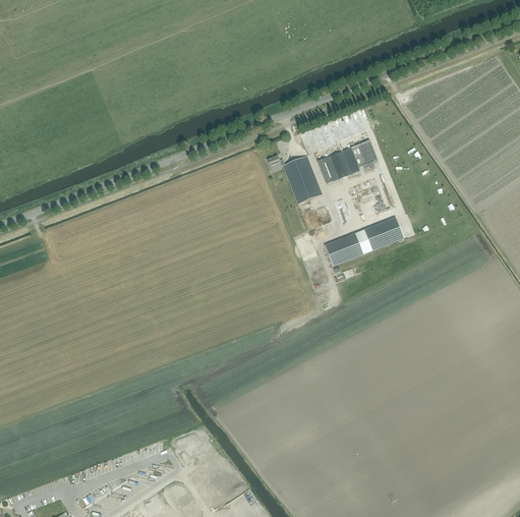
[(369,137),(350,145),(358,165),(378,158),(369,137)]
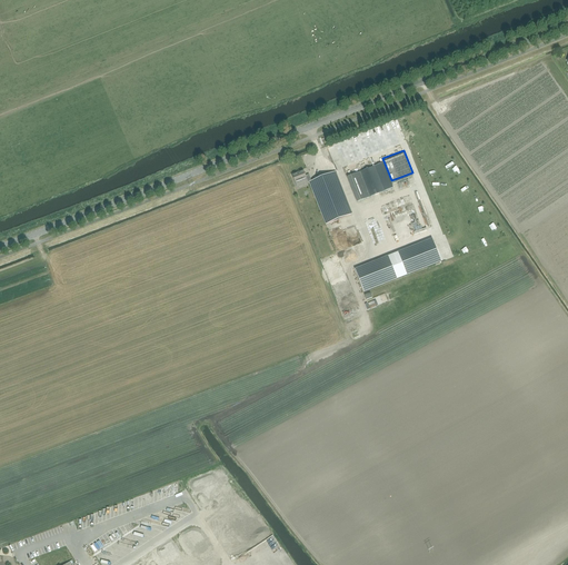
[(374,162),(346,172),(356,198),(384,187),(374,162)]
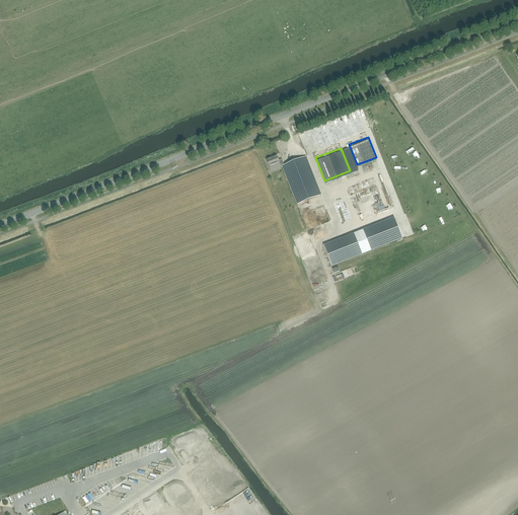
[(280,163),(281,162),(283,161),(281,155),(278,156),(276,152),(266,156),(269,164),(279,160),(280,163)]
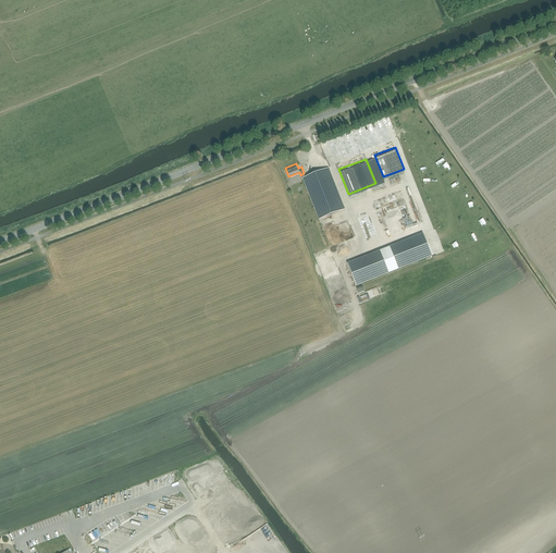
[(301,174),(318,216),(344,206),(328,164),(304,173),(301,174)]
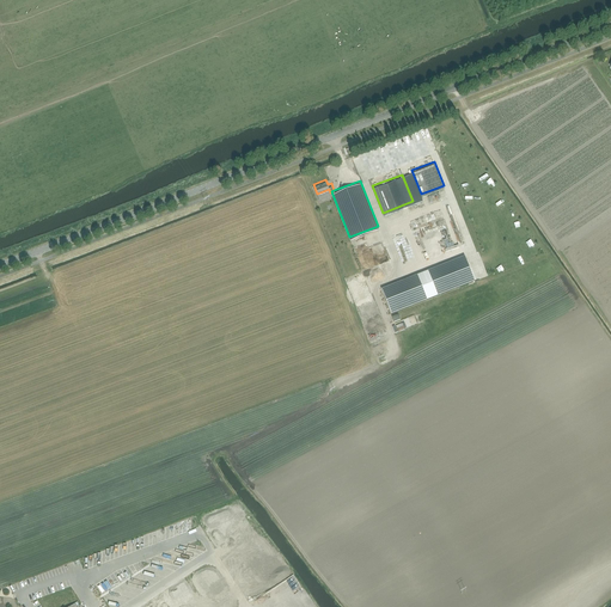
[(402,265),(411,262),(407,247),(399,251),(402,258),(399,258),(402,265)]
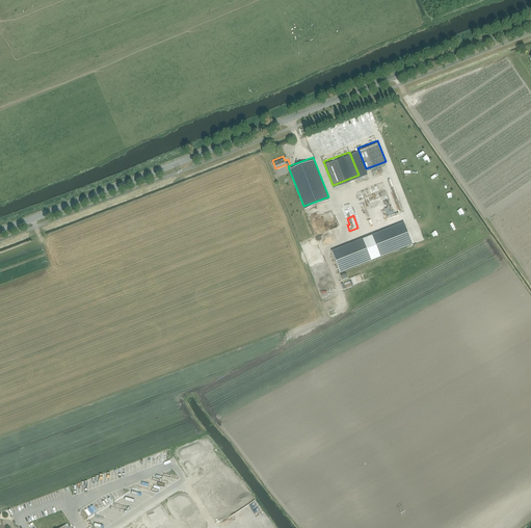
[(403,219),(330,247),(339,268),(412,240),(403,219)]
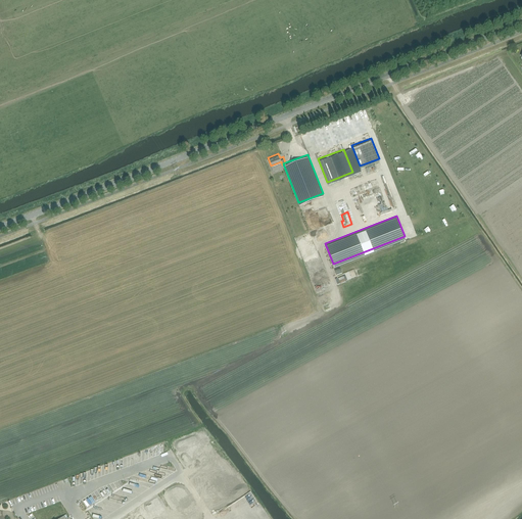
All buildings are outlined.
